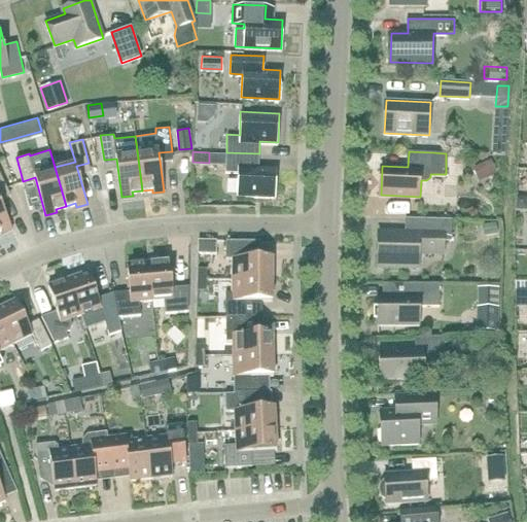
[(258,166),(259,153),(226,152),(225,171),(238,171),(237,194),(275,196),(277,167),(258,166)]
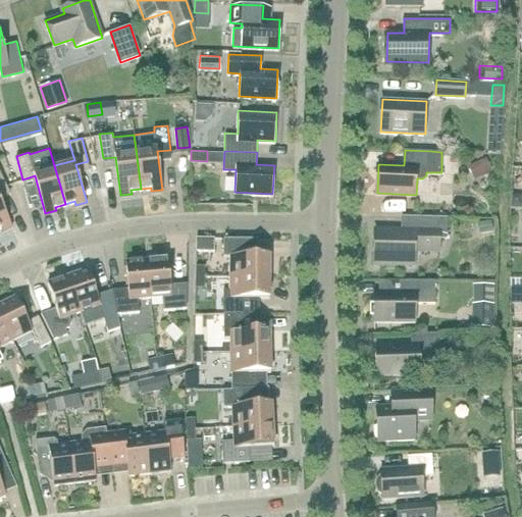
[(485,157),(471,164),(476,175),(491,169),(485,157)]
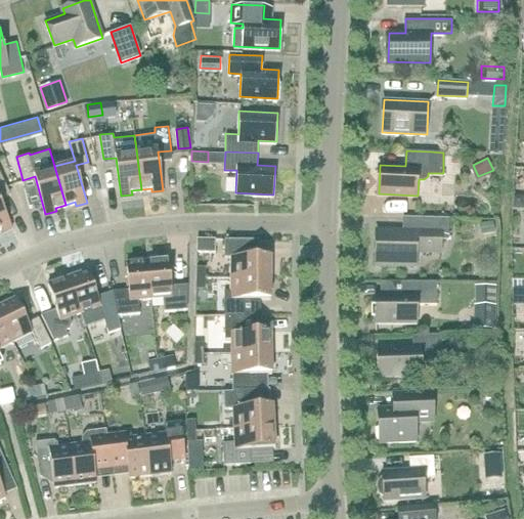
[(2,231),(12,226),(0,199),(0,188),(7,185),(0,169),(0,227),(1,227),(2,231)]
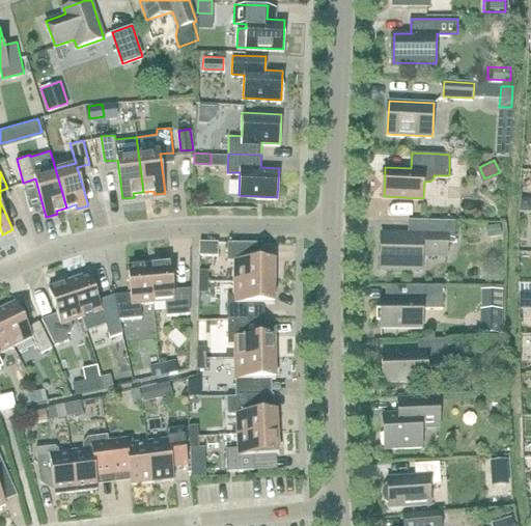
[(520,209),(530,209),(530,197),(520,197),(520,209)]
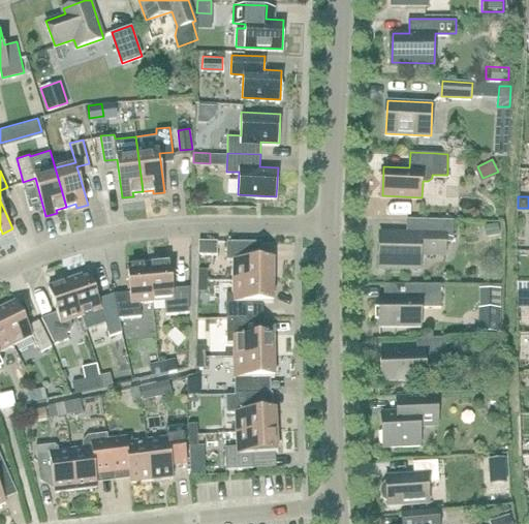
[(382,201),(382,211),(404,211),(403,201),(382,201)]
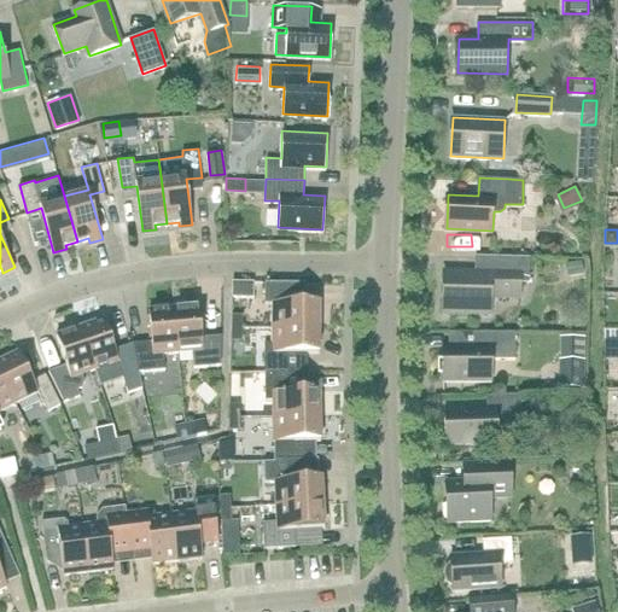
[(444,269),(443,309),(490,310),(490,292),(520,293),(520,279),(530,280),(530,255),(488,254),(488,270),(444,269)]
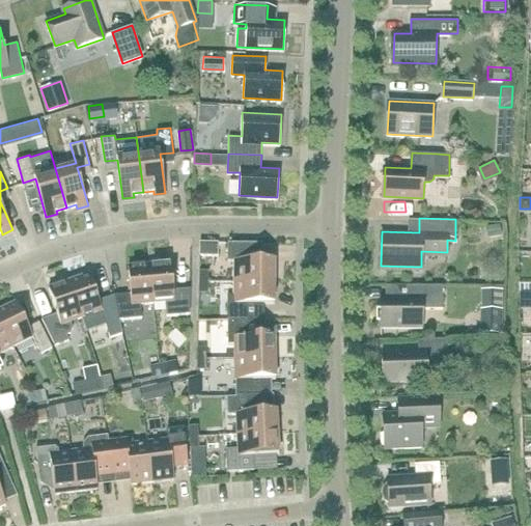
[(500,233),(499,223),(488,225),(491,236),(500,233)]
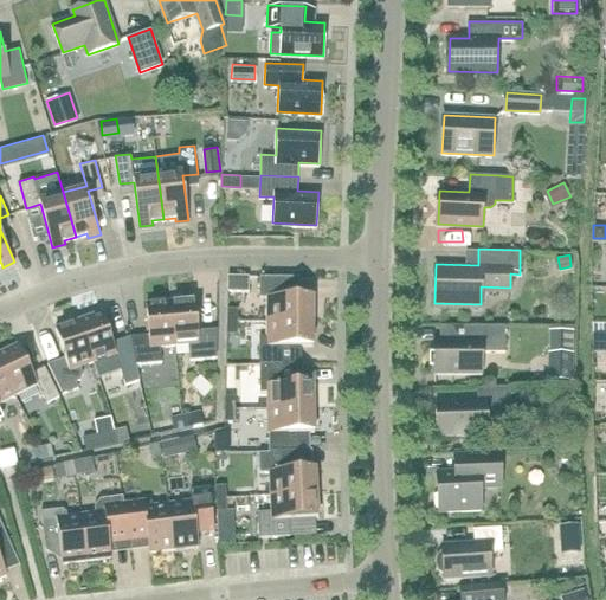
[(229,275),(229,289),(247,290),(247,276),(229,275)]
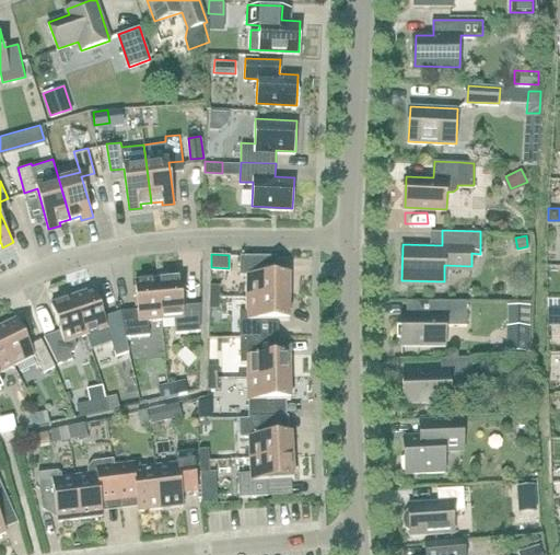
[(290,295),(290,273),(278,273),(278,258),(240,259),(240,277),(247,277),(247,296),(290,295)]
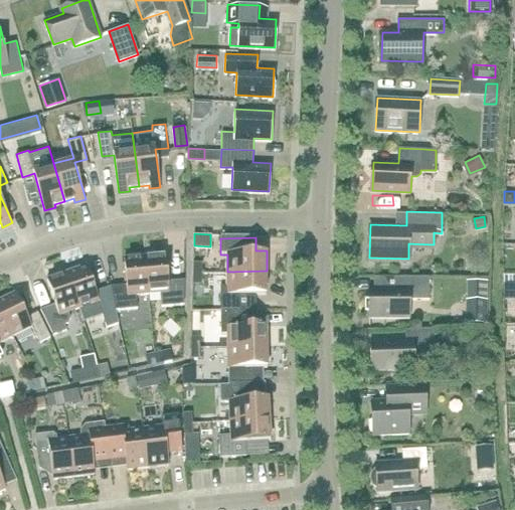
[(184,277),(169,278),(166,252),(146,255),(149,292),(160,291),(161,304),(183,301),(184,277)]
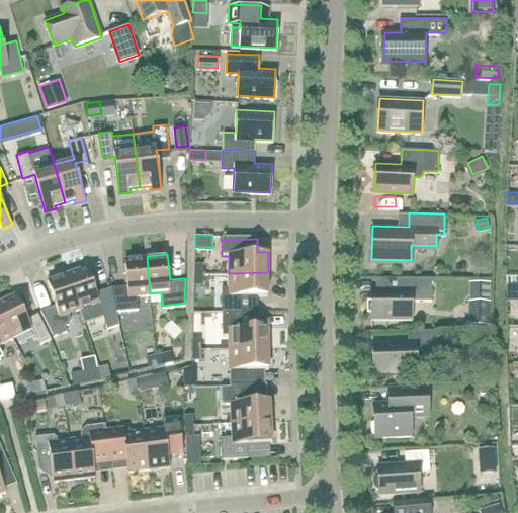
[(135,294),(150,293),(147,256),(125,257),(127,284),(111,286),(113,310),(114,310),(137,308),(135,294)]
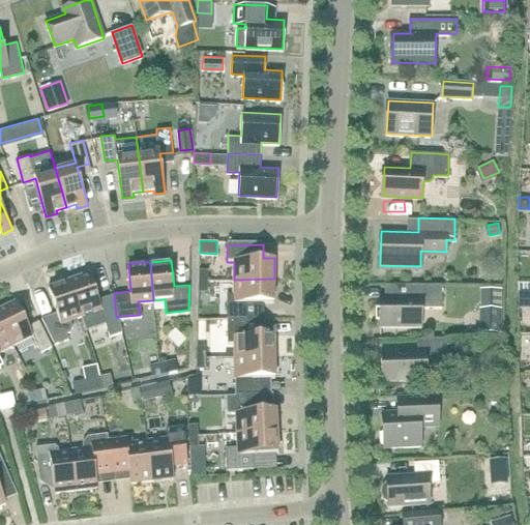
[(199,280),(208,280),(208,268),(199,268),(199,280)]
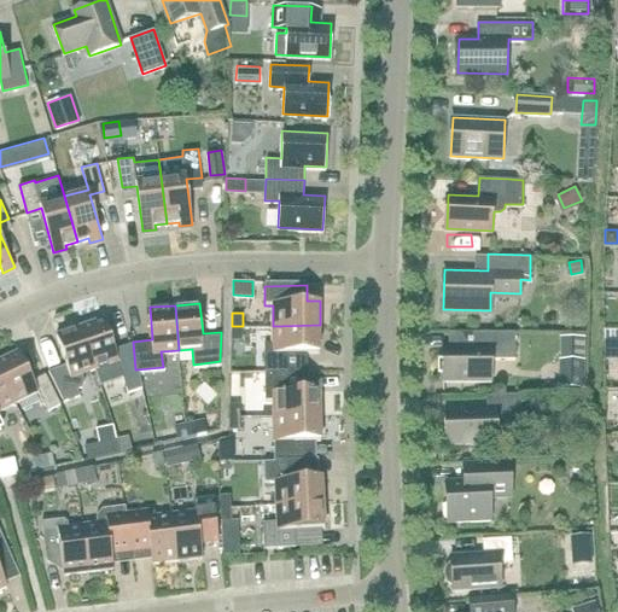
[(104,316),(81,325),(95,367),(100,382),(122,374),(128,390),(140,385),(136,369),(135,369),(133,342),(115,348),(104,316)]
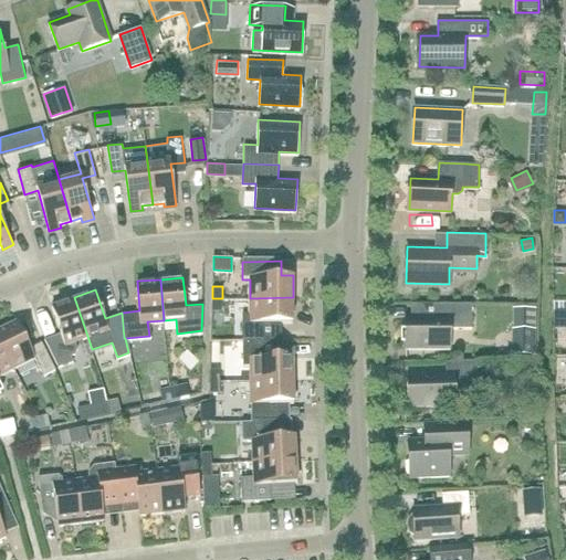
[(74,340),(87,336),(74,297),(52,305),(61,331),(45,337),(58,366),(72,359),(70,354),(73,351),(75,346),(74,340)]
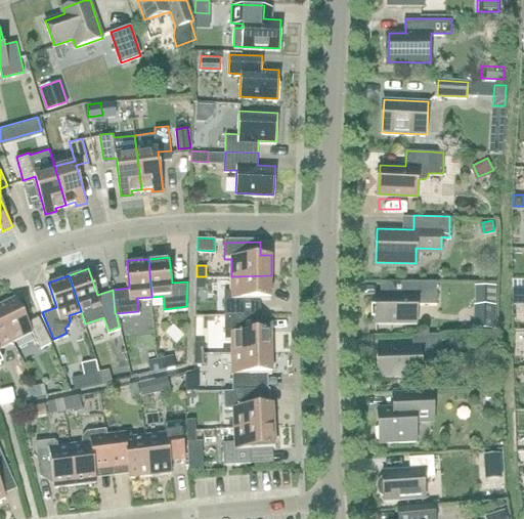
[(259,313),(259,297),(271,297),(271,275),(231,276),(231,289),(225,289),(225,313),(259,313)]
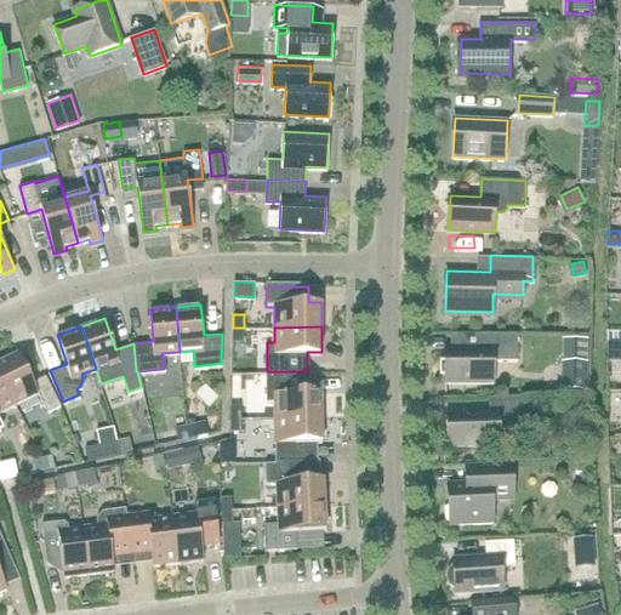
[(243,340),(244,328),(233,328),(233,340),(243,340)]
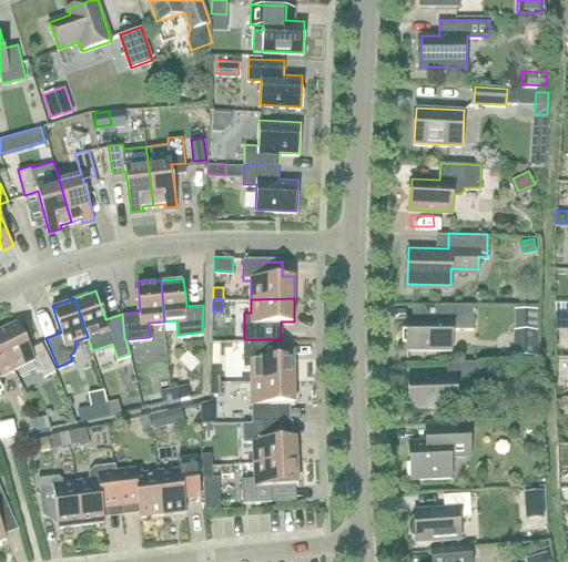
[(474,327),(474,303),(438,303),(438,317),(407,317),(407,348),(452,348),(452,327),(474,327)]
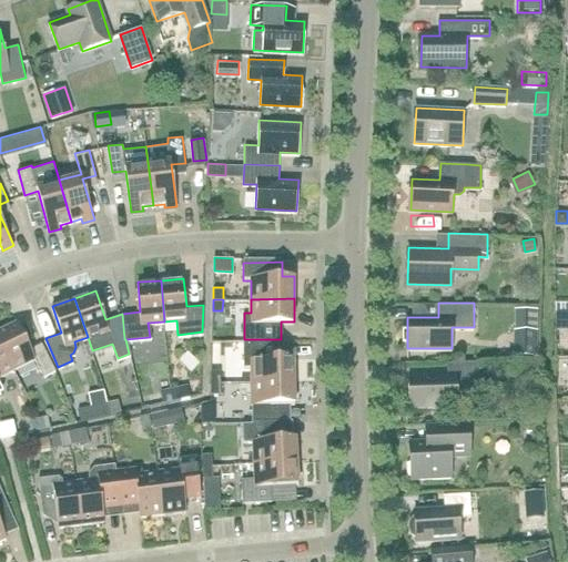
[(0,328),(0,338),(13,368),(36,358),(43,376),(56,370),(42,341),(30,348),(17,320),(0,328)]
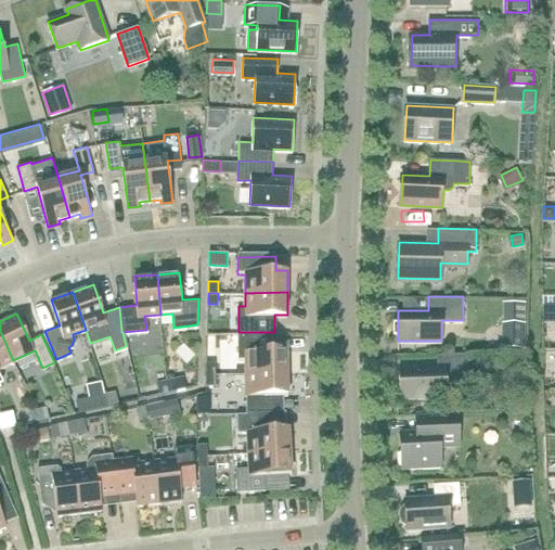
[(515,321),(504,321),(504,347),(525,347),(526,321),(515,321)]
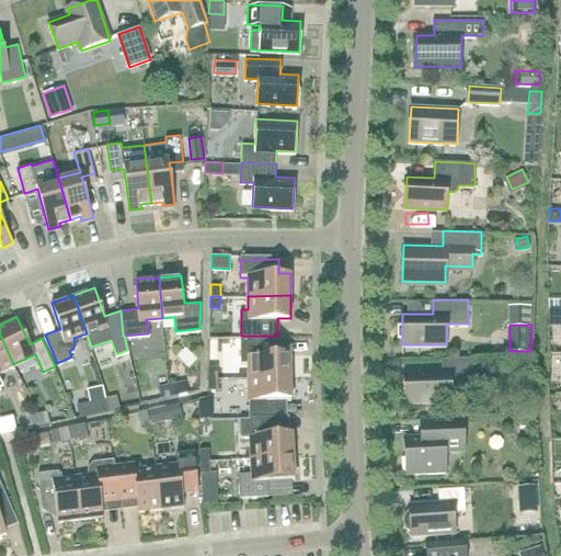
[(0,371),(13,364),(0,335),(0,371)]
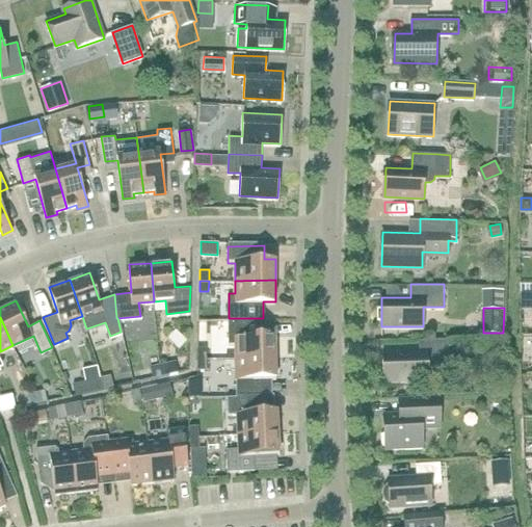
[(276,335),(264,335),(263,318),(229,318),(229,335),(229,342),(235,342),(235,357),(276,356),(276,335)]
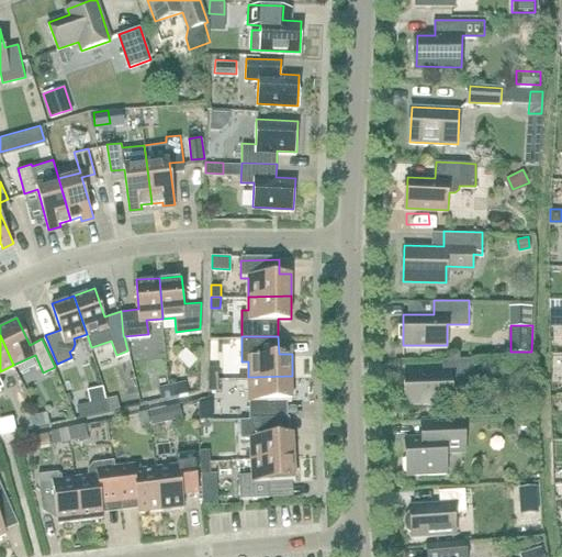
[(452,383),(475,382),(474,356),(442,357),(444,371),(404,374),(405,402),(453,401),(452,383)]
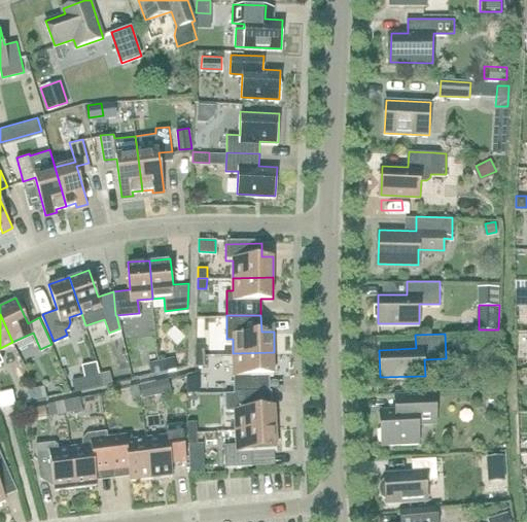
[(220,372),(221,338),(213,338),(213,372),(220,372)]
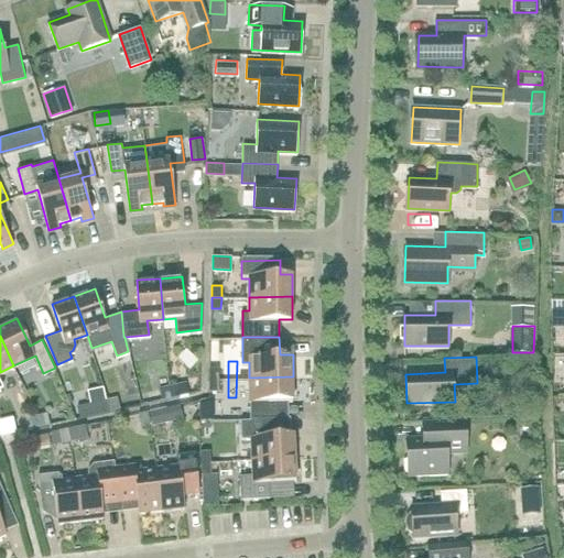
[(519,379),(528,372),(521,363),(512,370),(519,379)]
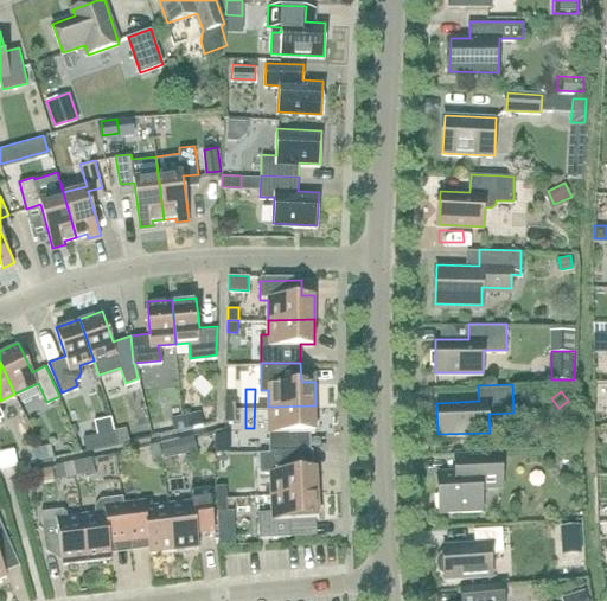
[(227,408),(236,408),(236,395),(227,395),(227,408)]
